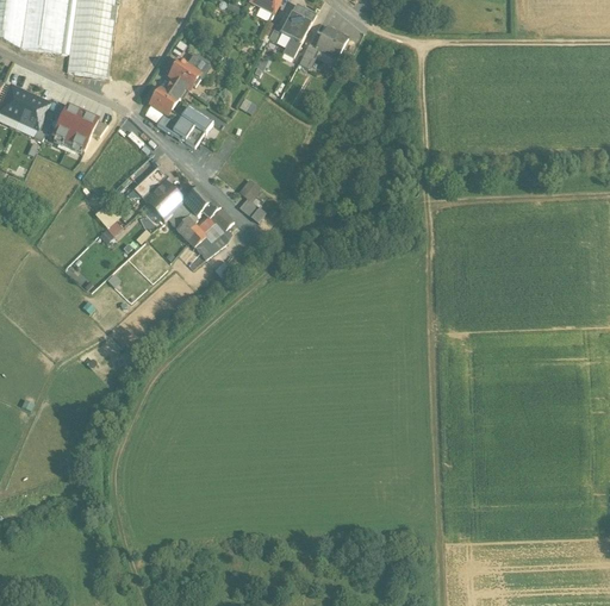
[(0,0),(0,37),(20,48),(26,0),(0,0)]
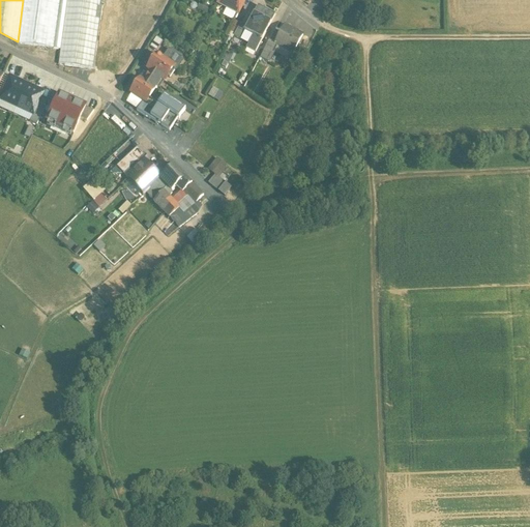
[(23,0),(18,41),(53,46),(59,0),(23,0)]
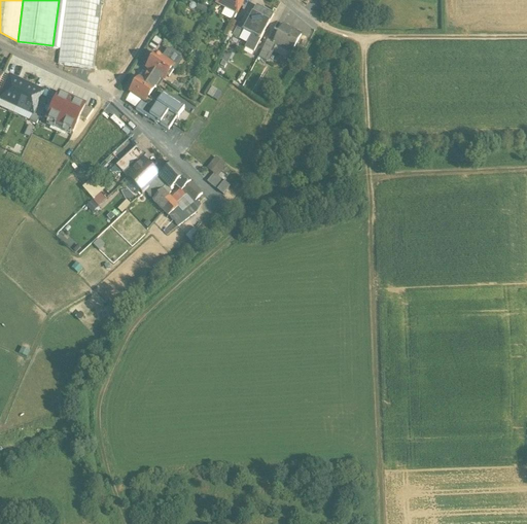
[(59,0),(53,45),(60,46),(66,0),(59,0)]
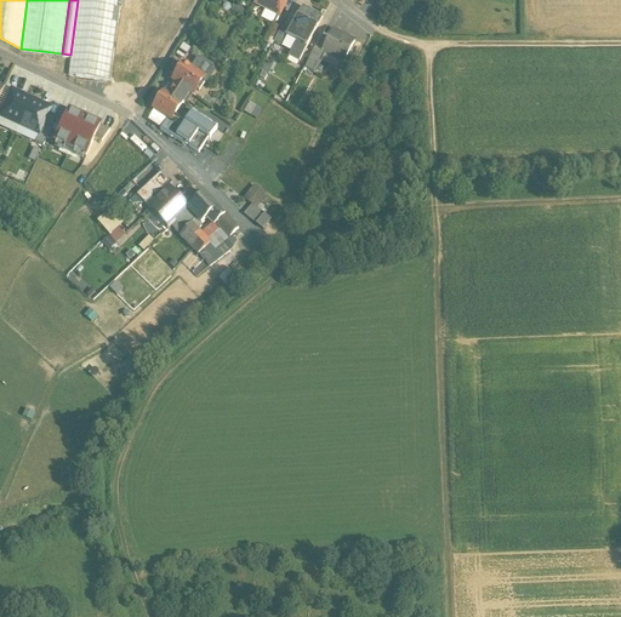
[(78,0),(70,55),(68,73),(109,78),(120,0),(78,0)]
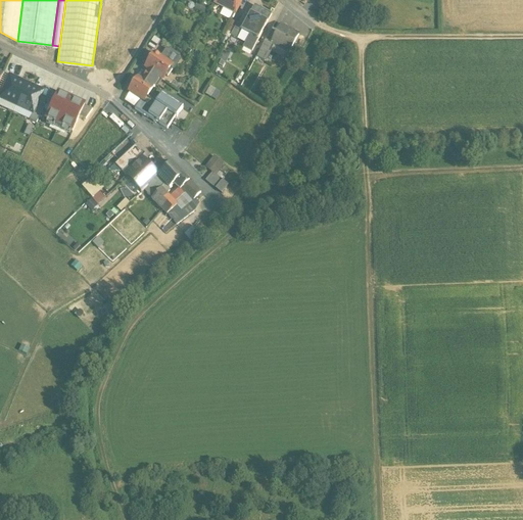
[(103,0),(98,52),(117,54),(124,0),(103,0)]
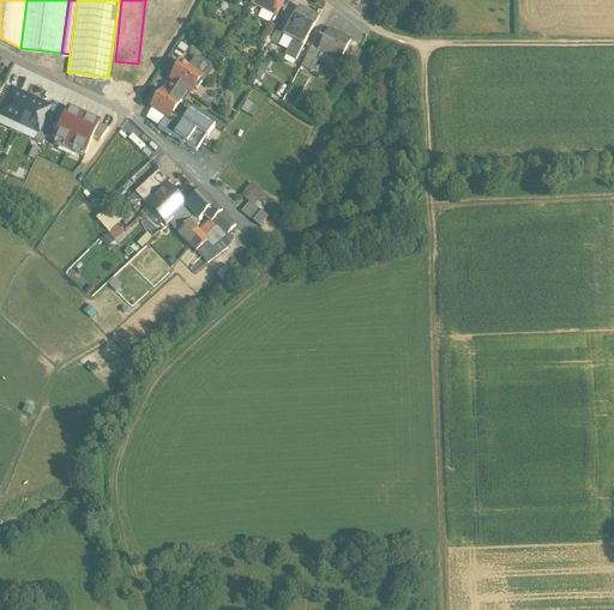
[(252,0),(252,1),(276,13),(283,0),(252,0)]
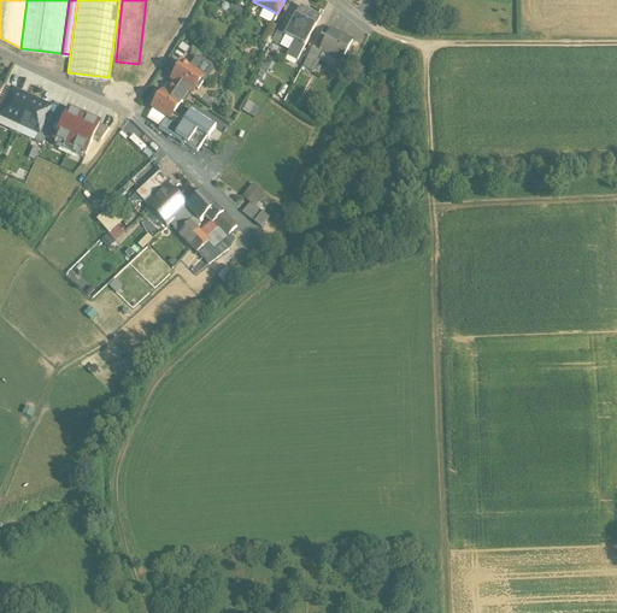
[(304,15),(297,10),(287,28),(285,33),(285,34),(294,39),(305,45),(321,15),(307,7),(304,15)]
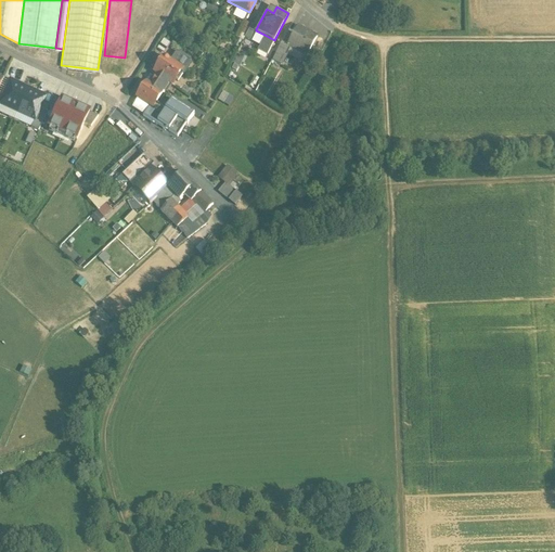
[(252,22),(246,20),(240,29),(246,33),(252,22)]
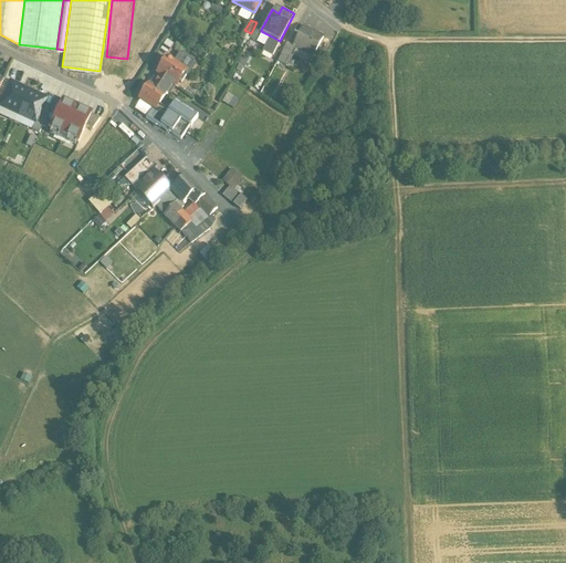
[(263,25),(257,22),(251,33),(250,35),(257,40),(261,31),(261,30),(263,25)]
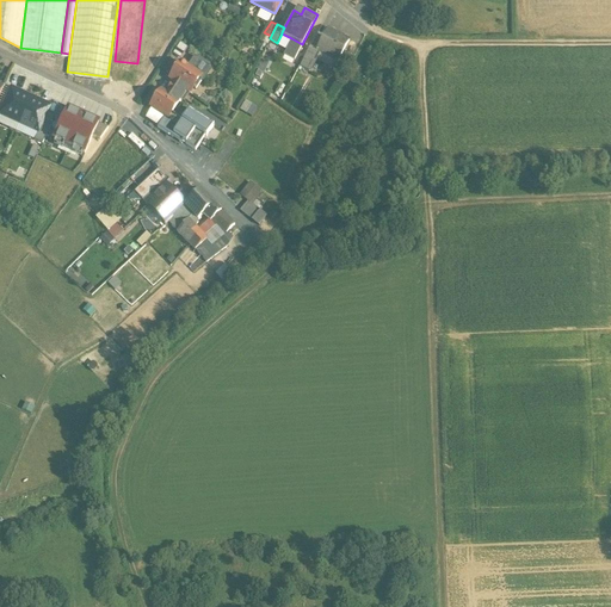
[(349,37),(327,26),(316,48),(338,59),(349,37)]
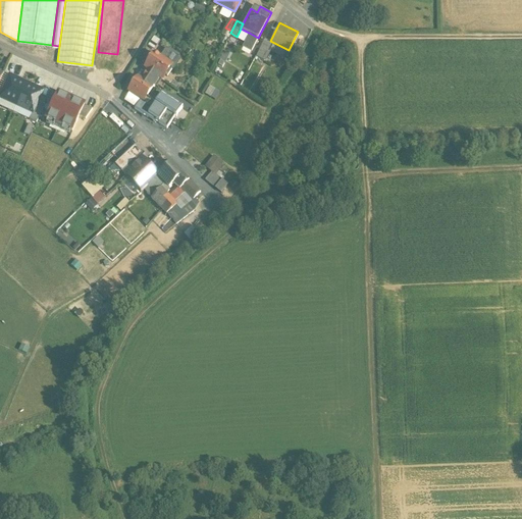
[(258,38),(249,33),(243,45),(251,49),(258,38)]
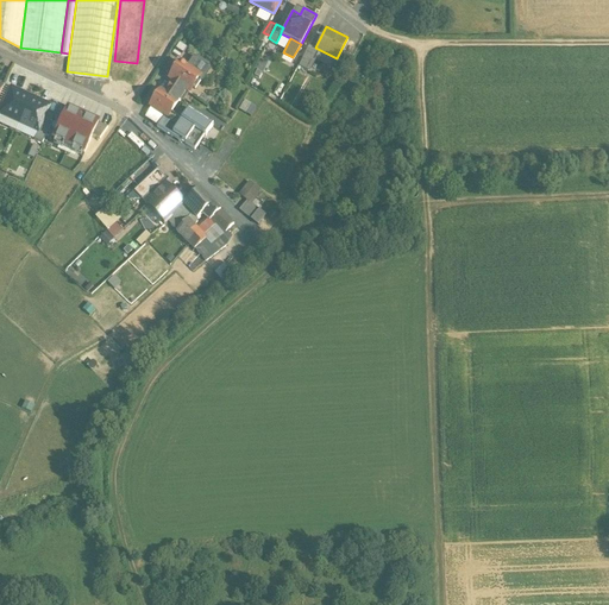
[(181,52),(187,44),(181,41),(176,49),(181,52)]
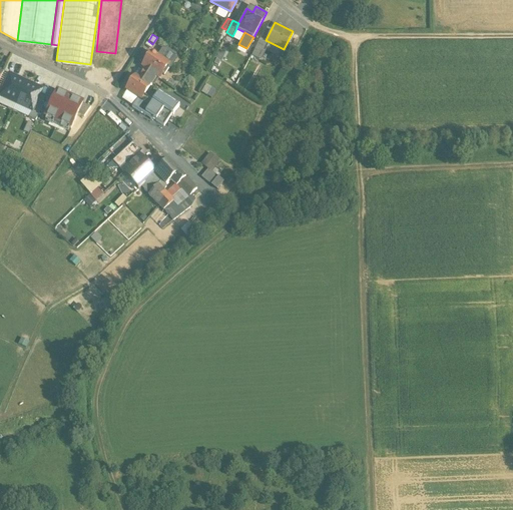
[(265,40),(260,37),(255,46),(260,49),(265,40)]
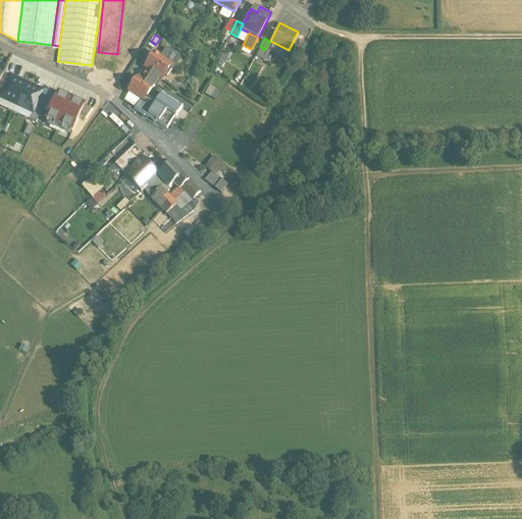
[(166,49),(161,56),(171,63),(174,65),(179,58),(178,54),(169,48),(166,49)]
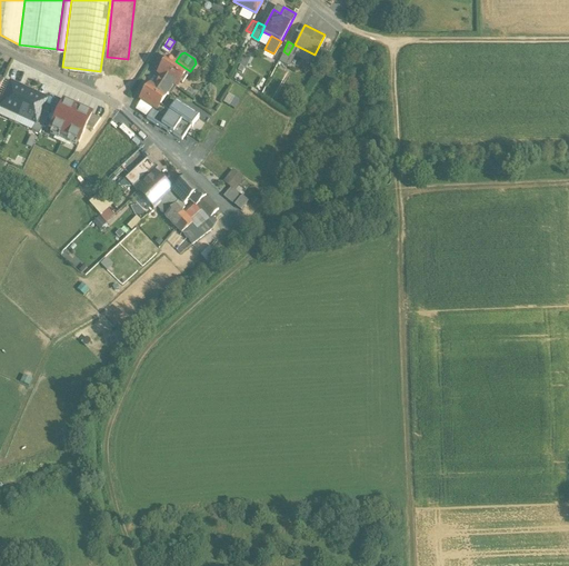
[(166,62),(167,63),(166,65),(163,63),(159,71),(175,82),(177,83),(187,69),(176,61),(172,59),(172,58),(171,57),(170,57),(168,57),(167,58),(166,59),(166,60),(166,62)]
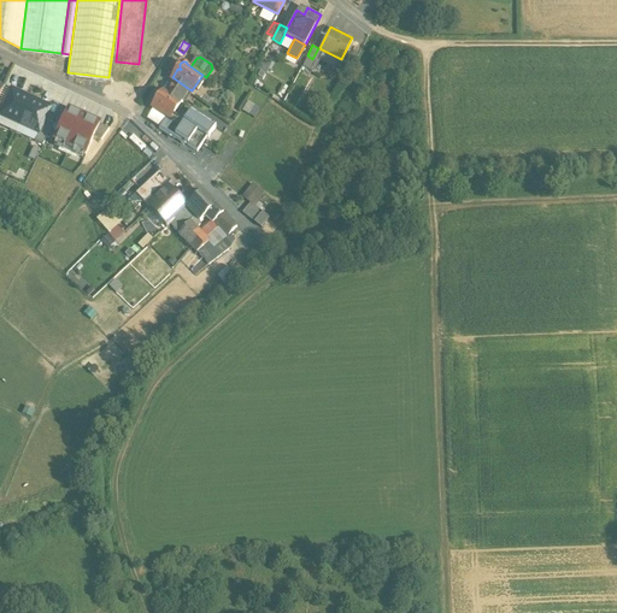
[(189,89),(174,78),(165,92),(181,101),(189,89)]
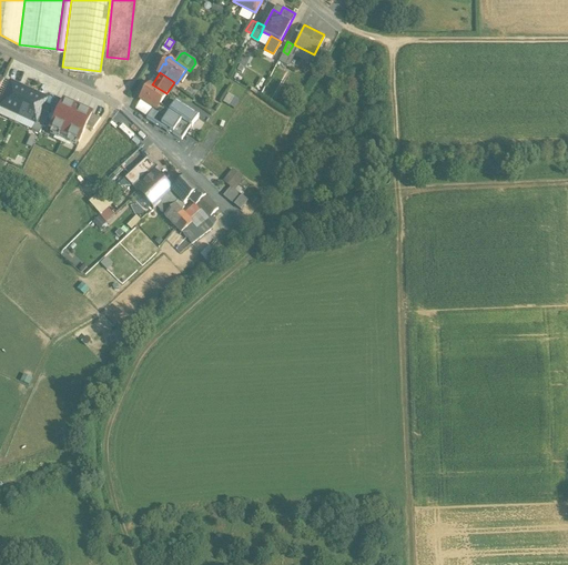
[(2,93),(0,99),(0,104),(17,113),(30,88),(10,78),(2,93)]
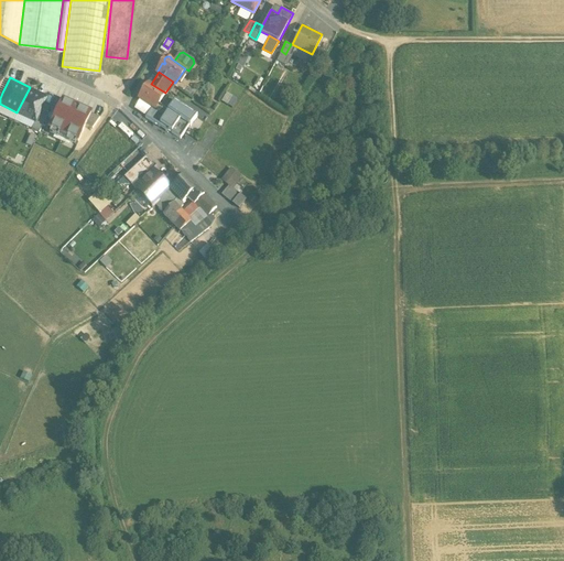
[(151,84),(149,82),(139,97),(152,106),(155,108),(159,101),(165,93),(151,84)]
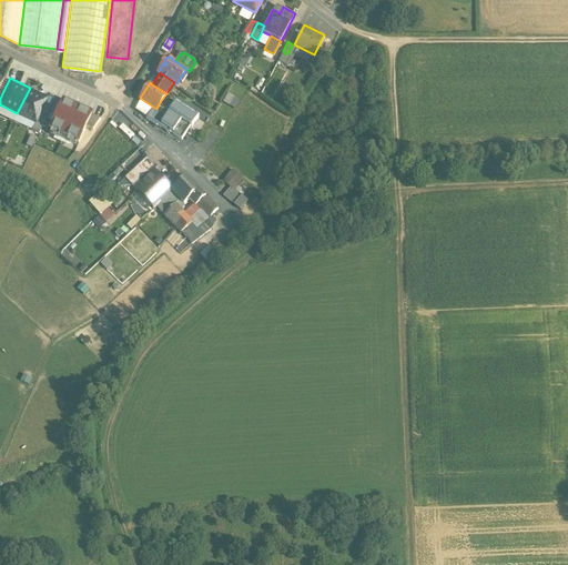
[(48,96),(30,88),(17,113),(34,121),(36,122),(41,111),(48,96)]
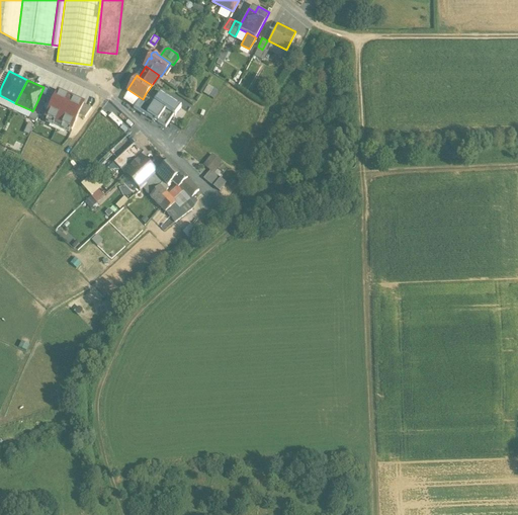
[(58,91),(51,87),(46,98),(53,102),(58,91)]
